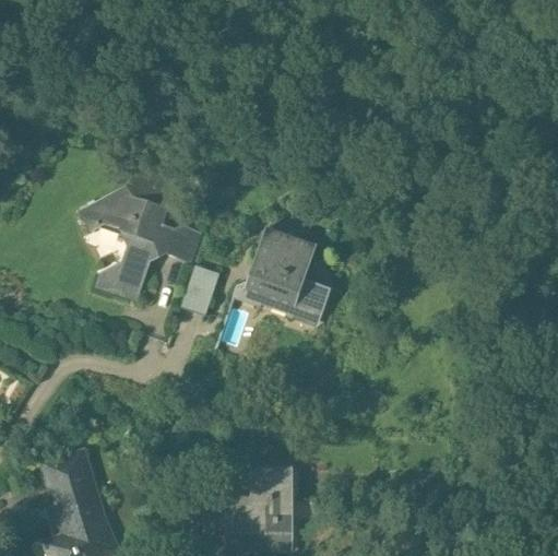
[(176,182),(137,169),(131,185),(81,209),(91,229),(105,223),(120,227),(129,246),(123,261),(102,272),(97,284),(137,298),(149,262),(144,253),(156,248),(190,260),(200,233),(182,226),(174,231),(161,226),(176,182)]
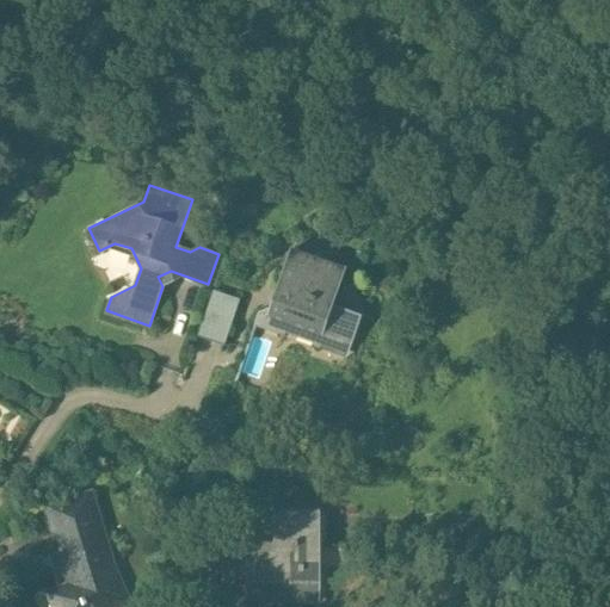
[(346,267),(291,248),(278,285),(284,286),(273,319),(296,327),(295,329),(316,338),(319,330),(352,342),(362,315),(333,305),(346,267)]
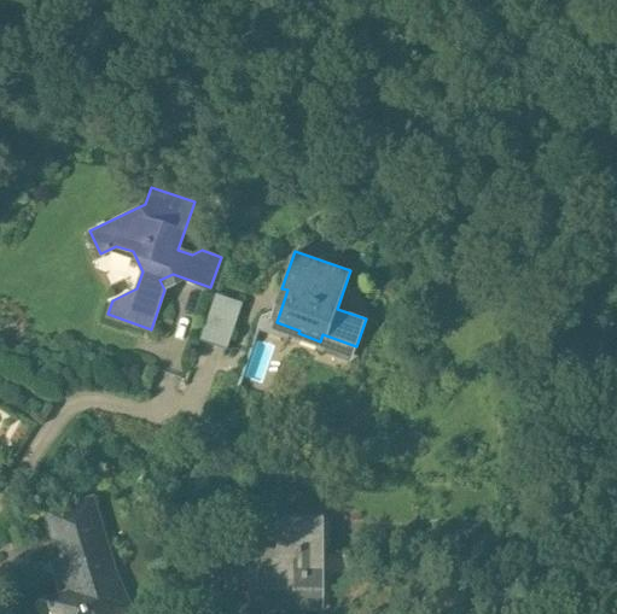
[(243,302),(215,292),(201,338),(227,348),(243,302)]
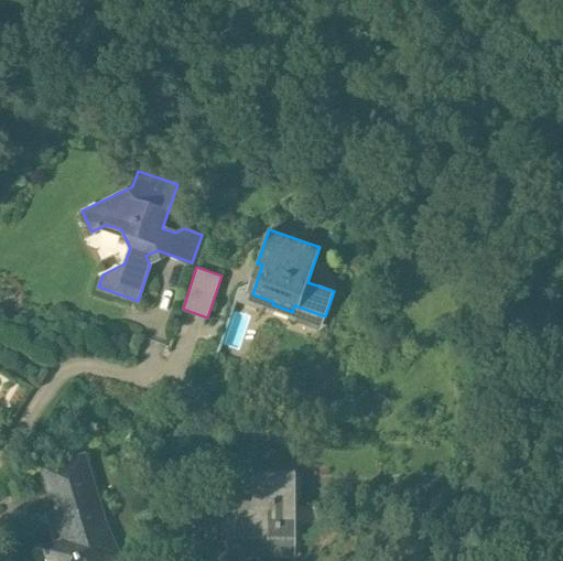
[(104,518),(84,456),(41,470),(54,511),(47,514),(55,543),(44,549),(50,560),(114,560),(120,558),(104,518)]
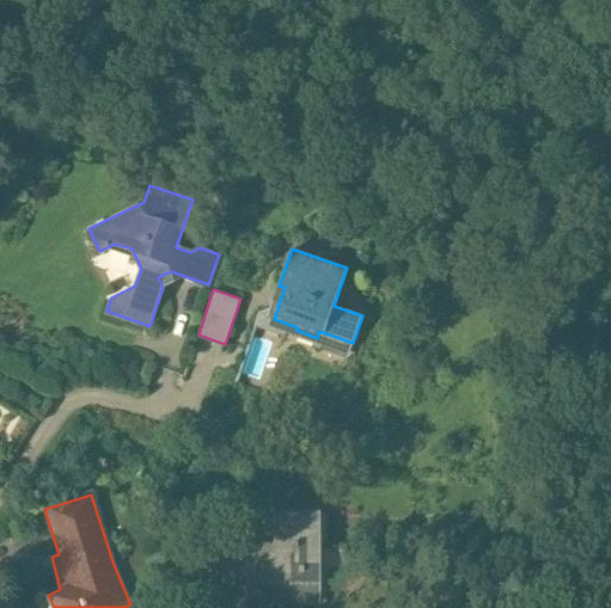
[(317,521),(275,521),(275,557),(226,557),(226,584),(262,584),(262,602),(318,602),(317,551),(317,521)]
